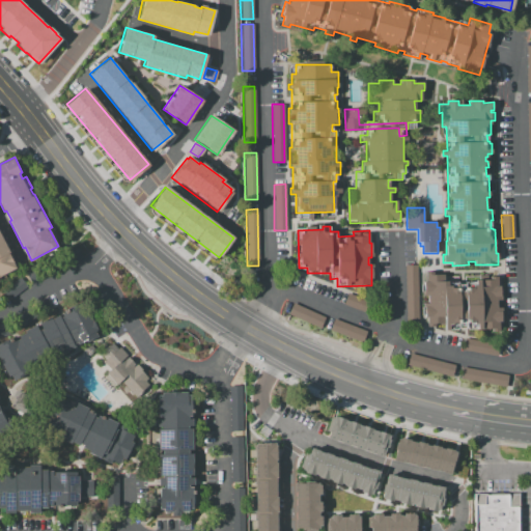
[(0,233),(18,268),(0,276),(0,233)]
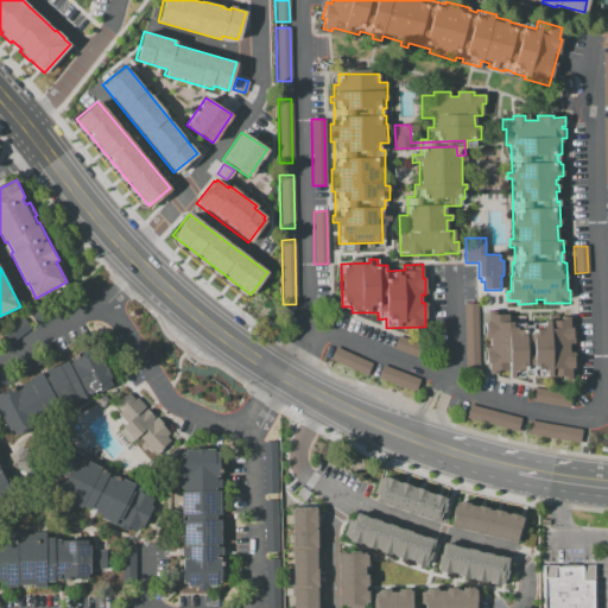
[(476,303),(463,303),(464,369),(477,369),(476,303)]
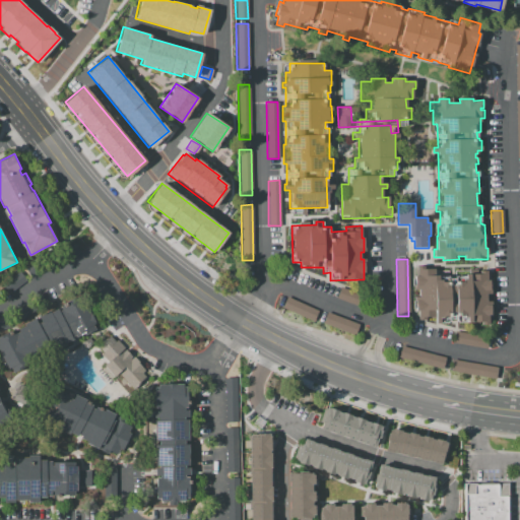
[(416,266),(434,265),(435,274),(439,274),(439,276),(449,275),(449,278),(455,278),(455,275),(465,275),(465,273),(478,273),(478,271),(488,270),(488,280),(490,280),(491,295),(486,295),(486,301),(492,301),(492,323),(467,324),(467,322),(458,323),(458,321),(450,321),(450,323),(435,323),(435,317),(427,317),(427,320),(417,320),(416,311),(415,311),(415,298),(418,298),(418,289),(413,289),(413,284),(415,284),(414,276),(416,276),(416,266)]
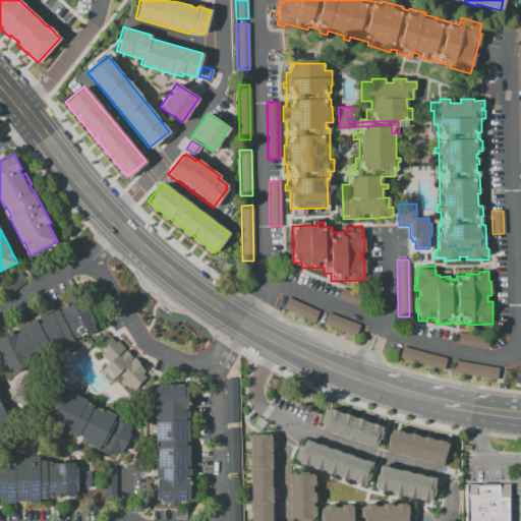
[(336,298),(357,306),(361,295),(340,287),(336,298)]
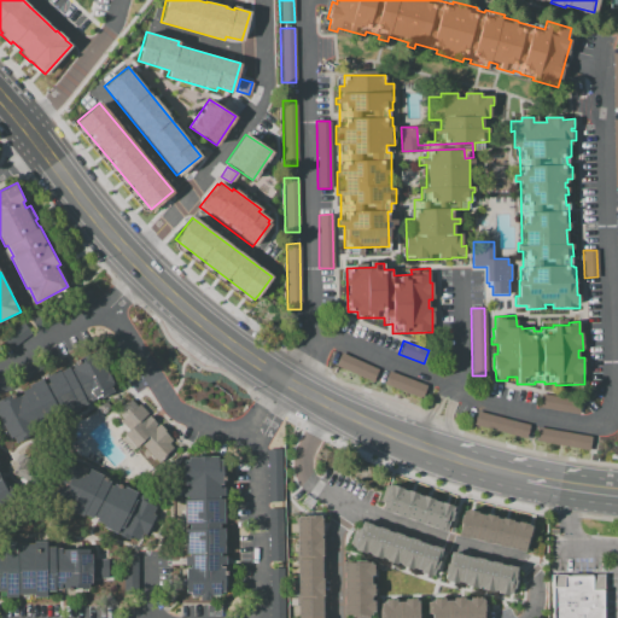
[(0,398),(12,394),(13,396),(17,394),(18,396),(22,394),(21,392),(30,388),(28,383),(58,368),(59,371),(69,367),(70,369),(74,368),(71,365),(85,359),(83,356),(97,350),(112,384),(111,385),(114,391),(100,398),(100,397),(92,401),(89,398),(85,401),(87,403),(64,414),(63,409),(28,426),(31,435),(15,443),(12,437),(9,438),(4,429),(1,430),(0,426),(0,398)]
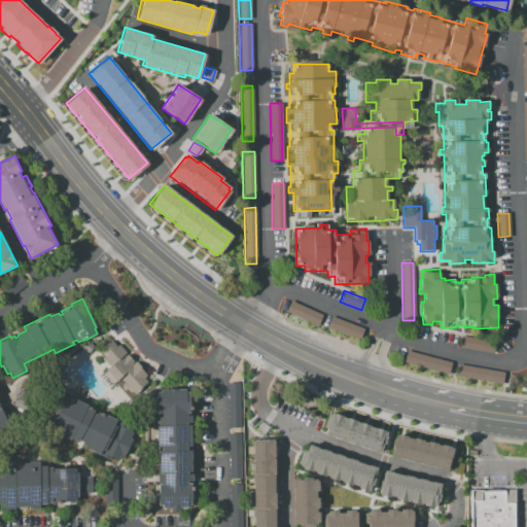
[(285,313),(317,325),(322,314),(289,301),(285,313)]
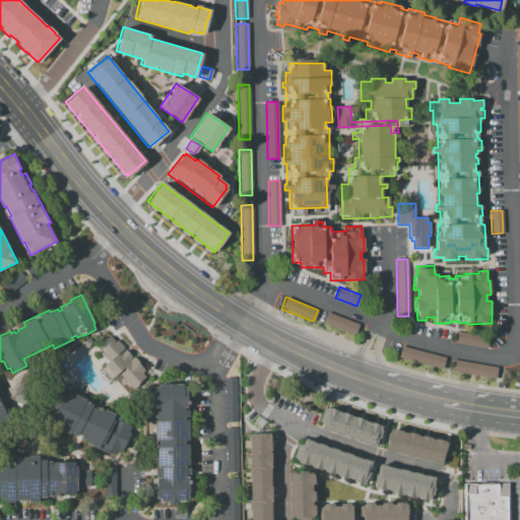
[(359,324),(326,312),(322,323),(354,335),(359,324)]
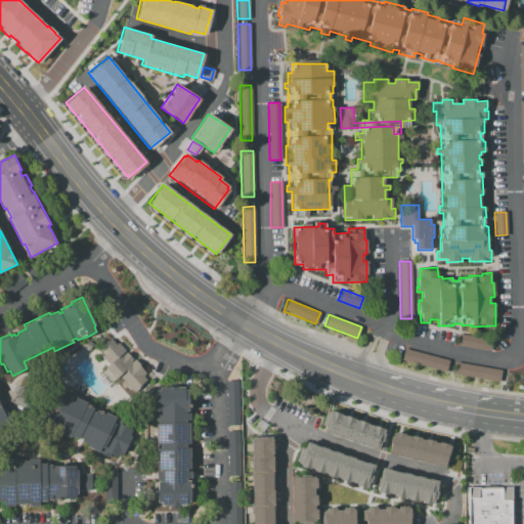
[(456,345),(489,351),(492,340),(459,333),(456,345)]
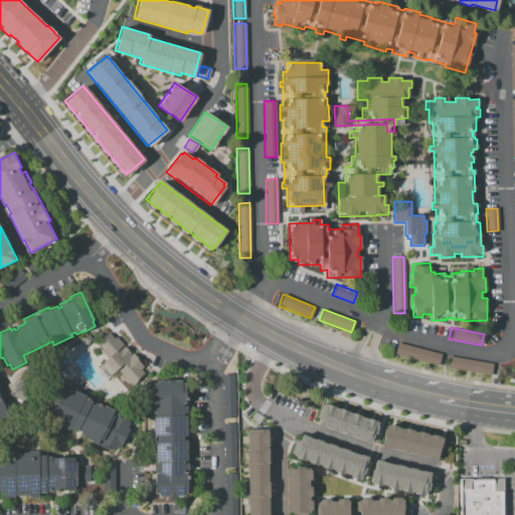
[(98,343),(109,333),(114,338),(116,337),(132,354),(133,353),(144,365),(142,367),(146,372),(133,383),(119,368),(114,373),(104,362),(107,359),(101,351),(103,349),(98,343)]
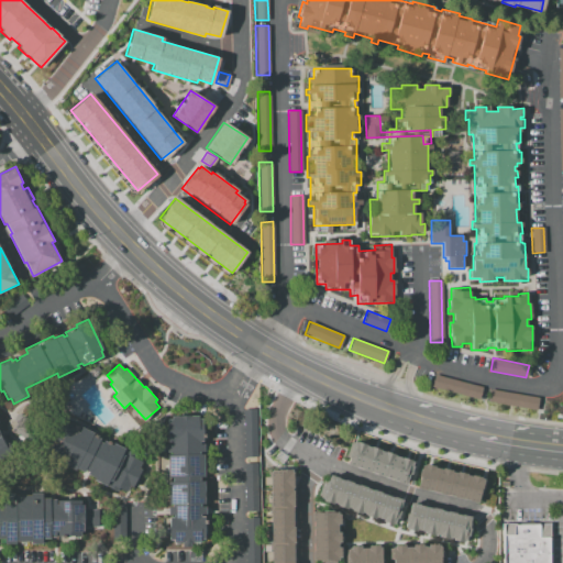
[(482,384),(433,377),(431,389),(479,397),(482,384)]
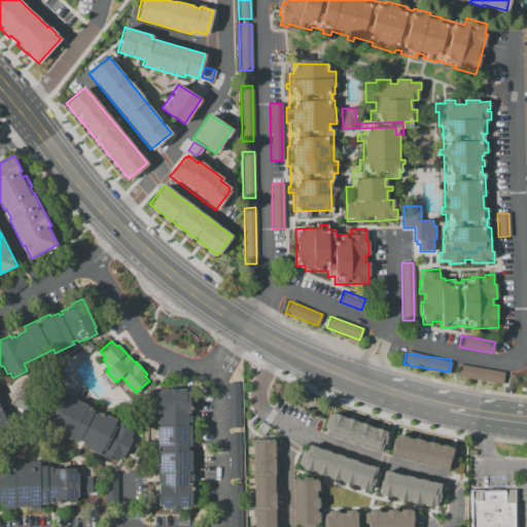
[(456,375),(501,384),(503,373),(459,363),(456,375)]
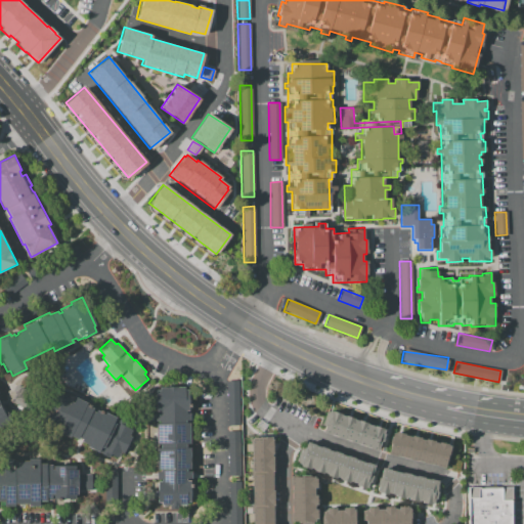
[(237,380),(226,381),(227,427),(238,427),(237,380)]
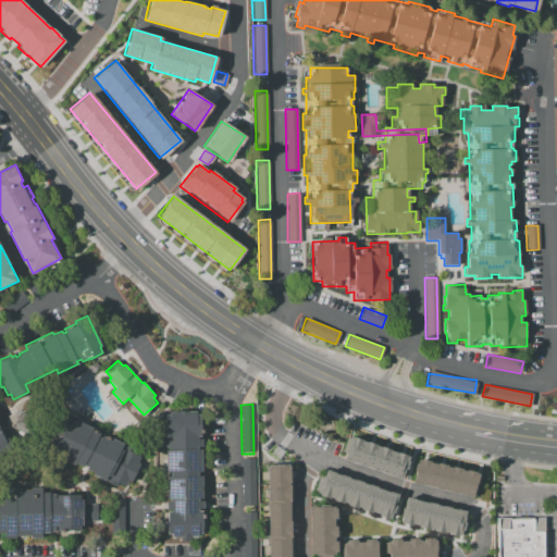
[(199,536),(189,536),(189,541),(181,541),(181,536),(172,536),(172,533),(166,533),(166,512),(171,512),(171,509),(165,509),(165,502),(171,502),(171,499),(165,499),(165,477),(171,477),(171,472),(165,472),(165,421),(164,421),(164,415),(168,415),(168,411),(196,411),(196,415),(201,415),(201,426),(199,426),(199,433),(201,433),(201,472),(198,472),(198,477),(202,477),(202,533),(199,533),(199,536)]
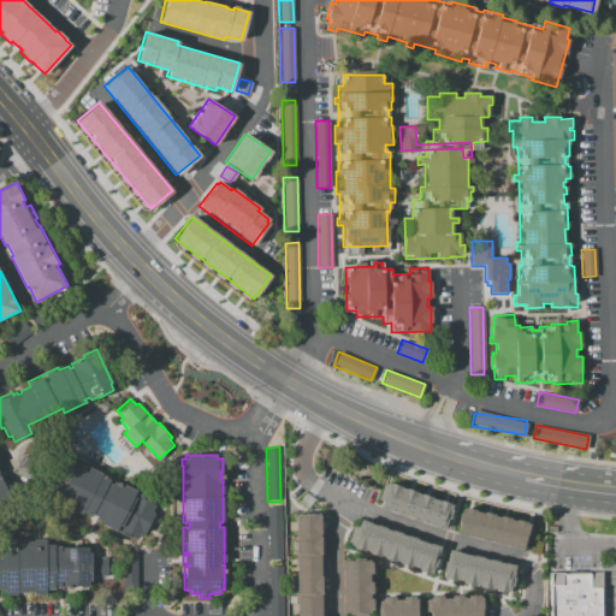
[(123,486),(123,485),(144,496),(143,499),(154,505),(152,511),(154,514),(144,533),(142,532),(138,538),(129,533),(126,538),(102,525),(104,523),(83,513),(82,515),(67,508),(70,504),(45,491),(63,458),(73,465),(76,461),(123,486)]
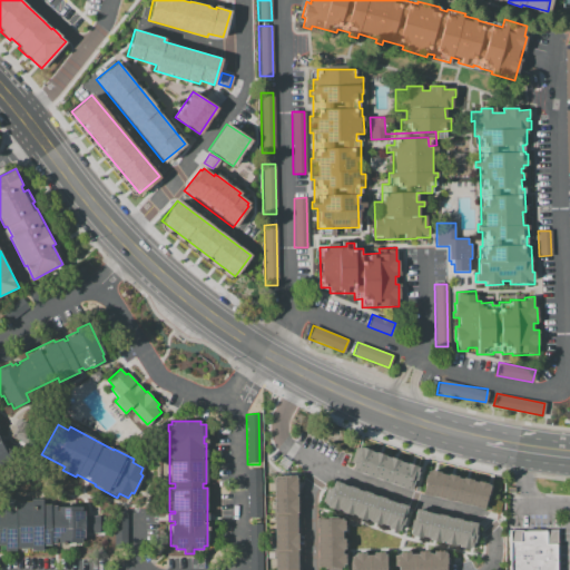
[(351,468),(410,489),(414,478),(415,479),(419,470),(416,470),(419,465),(416,465),(416,464),(406,461),(399,459),(399,458),(390,454),(389,455),(384,453),(385,453),(375,449),(375,450),(371,448),(361,444),(359,443),(357,446),(356,445),(350,461),(352,462),(351,468)]
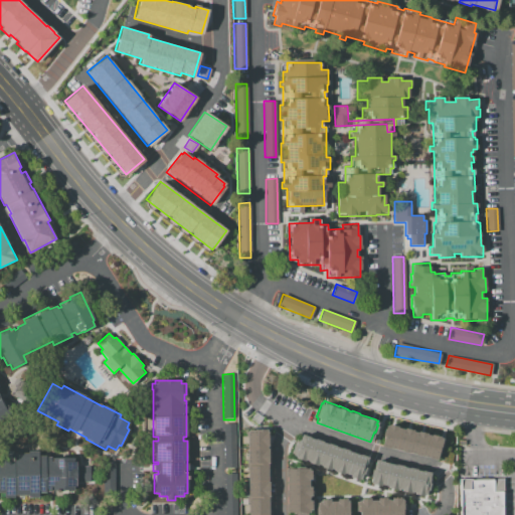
[(381,445),(437,458),(439,448),(440,448),(443,437),(440,436),(440,435),(431,433),(431,434),(426,433),(426,432),(417,430),(417,431),(413,430),(413,428),(403,426),(397,425),(397,424),(388,422),(388,423),(386,423),(385,426),(384,426),(382,435),(383,435),(381,445)]
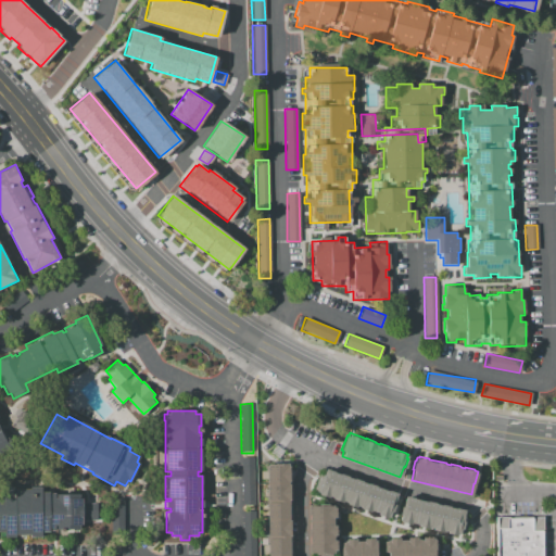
[(268,464),(268,462),(289,462),(289,463),(290,480),(289,480),(289,482),(290,482),(290,498),(289,498),(290,518),(290,534),(290,555),(291,555),(266,555),(266,464),(268,464)]
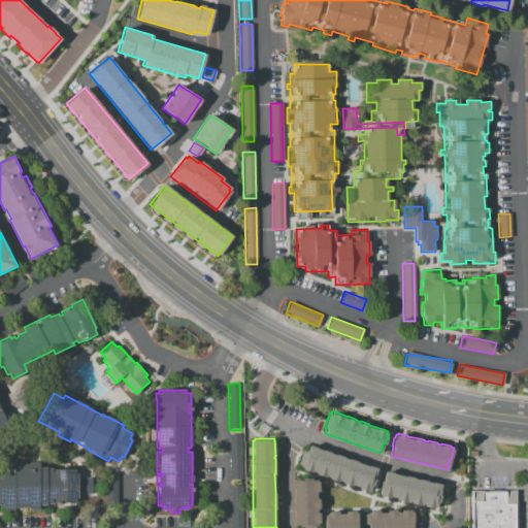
[(301,468),(310,471),(311,469),(317,471),(316,472),(325,475),(325,473),(329,475),(329,477),(338,481),(339,479),(342,480),(342,482),(352,485),(352,483),(359,485),(359,487),(369,491),(371,485),(372,485),(375,477),(374,476),(377,466),(308,443),(306,450),(303,449),(298,464),(302,465),(301,468)]
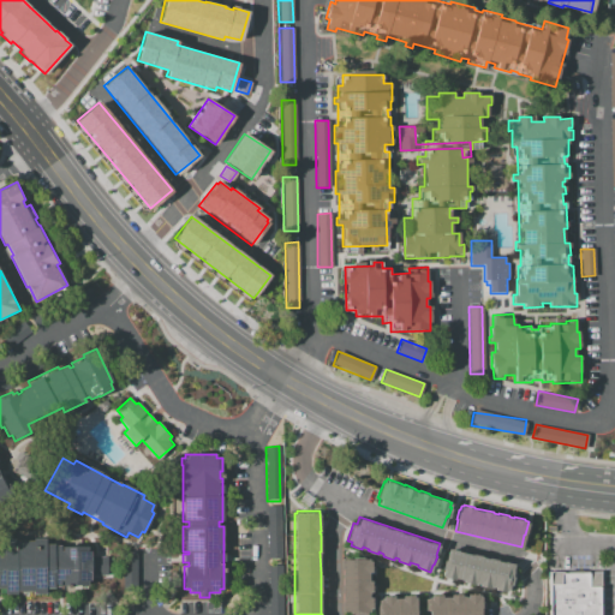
[(281,557),(280,527),(267,529),(267,557),(281,557)]
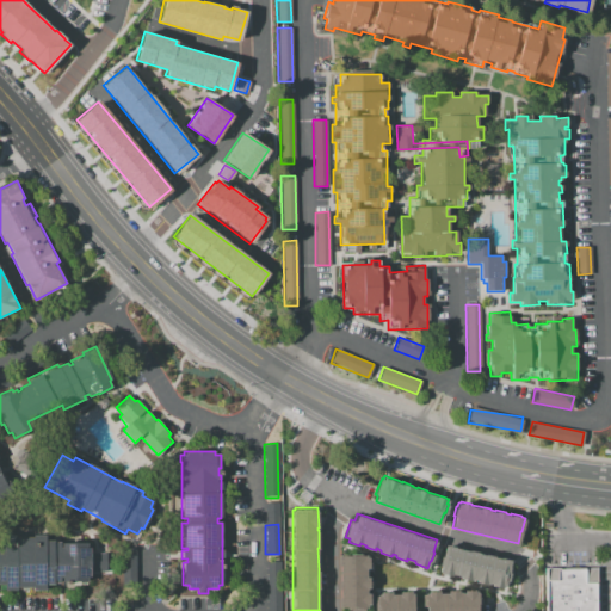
[(0,535),(16,535),(16,537),(32,536),(32,535),(45,535),(45,541),(54,541),(54,542),(61,542),(61,543),(87,543),(87,548),(90,548),(90,553),(106,553),(106,574),(91,574),(91,582),(54,582),(54,585),(44,585),(44,590),(34,590),(34,587),(17,587),(17,590),(5,590),(5,584),(0,584),(0,535)]
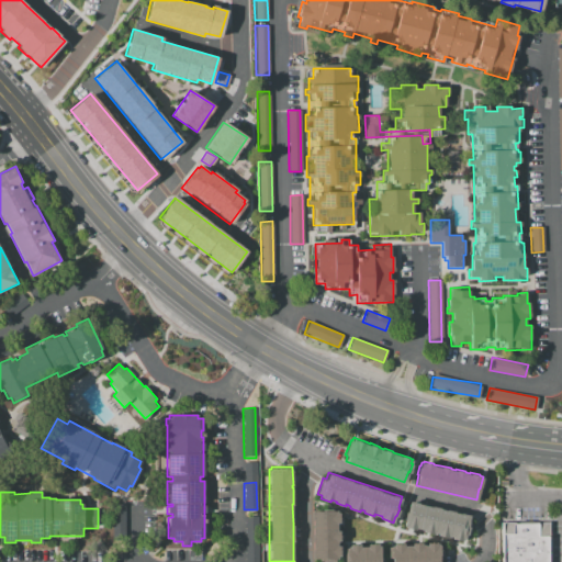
[(409,499),(470,514),(467,526),(469,526),(467,534),(465,534),(464,539),(461,539),(461,540),(452,539),(452,537),(447,536),(446,537),(437,535),(437,534),(433,532),(431,534),(423,531),(423,529),(415,527),(415,528),(403,526),(405,519),(403,518),(405,510),(406,510),(409,499)]
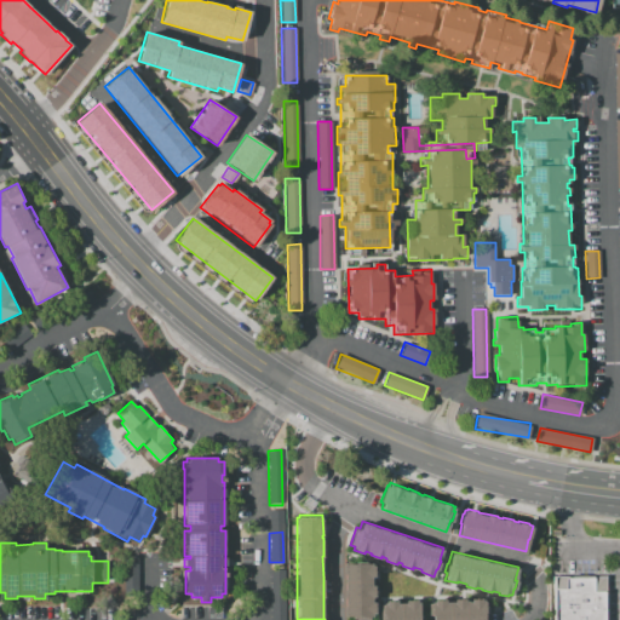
[(124,590),(136,590),(137,556),(124,556),(124,590)]
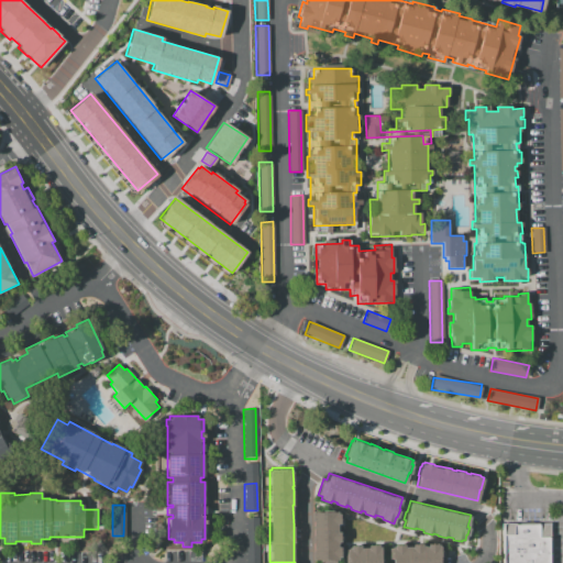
[(312,510),(338,509),(338,511),(340,511),(340,522),(338,522),(338,529),(340,529),(340,540),(339,540),(339,541),(338,541),(338,544),(340,544),(340,555),(339,555),(339,558),(335,558),(335,562),(320,562),(320,558),(313,558),(312,510)]
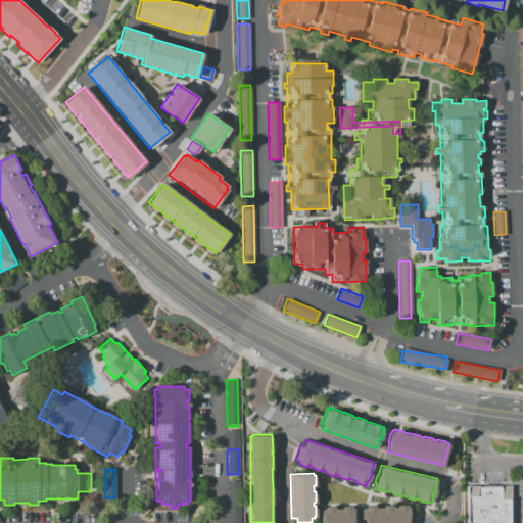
[(467,522),(467,486),(511,485),(511,522),(467,522)]
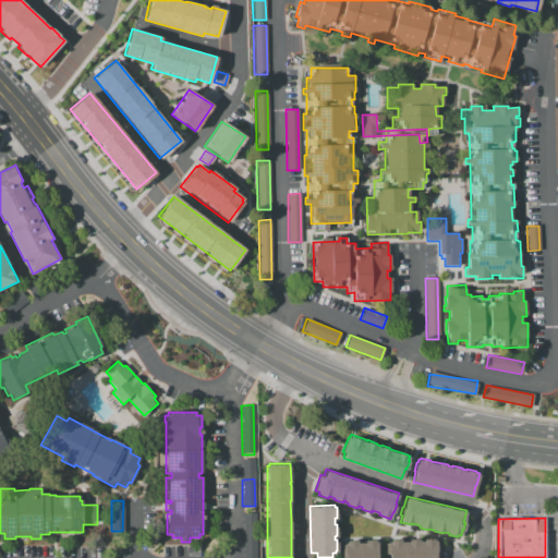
[(243,557),(255,557),(255,531),(243,531),(243,557)]
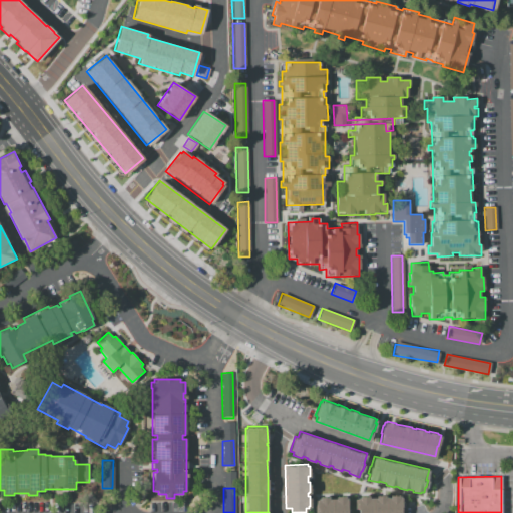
[(358,496),(359,496),(359,495),(369,495),(369,497),(376,497),(376,494),(385,494),(385,496),(389,496),(389,494),(399,494),(399,495),(401,495),(401,512),(358,512),(358,509),(355,509),(355,498),(358,498),(358,496)]
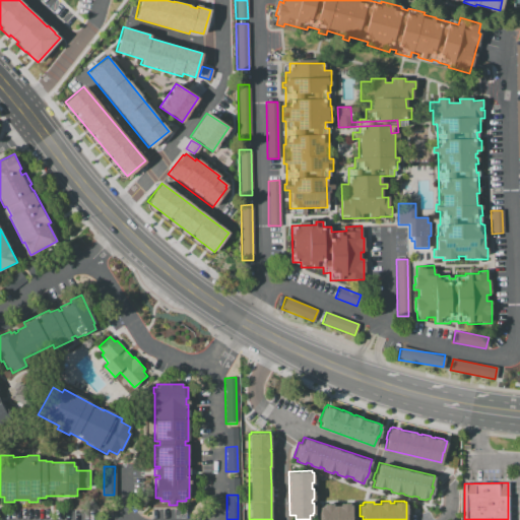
[(321,504),(323,504),(323,502),(333,502),(333,504),(339,504),(339,502),(349,502),(349,503),(351,503),(351,519),(319,519),(319,506),(321,506),(321,504)]
